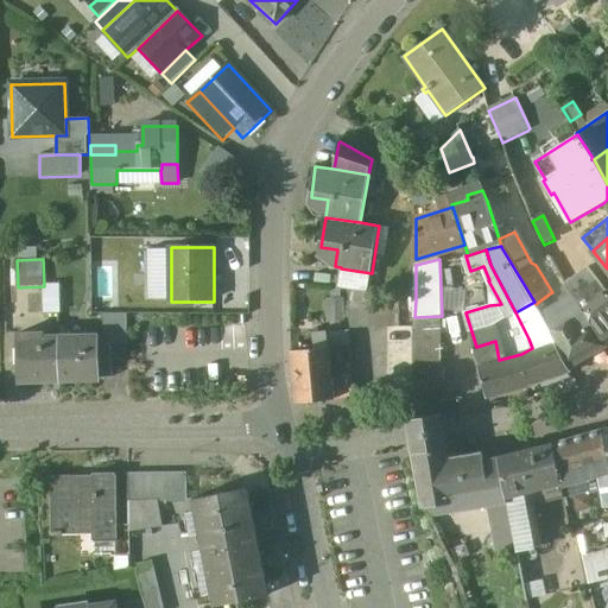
[(607,290),(589,266),(567,285),(568,286),(575,298),(582,310),(601,339),(602,339),(607,334),(607,290)]
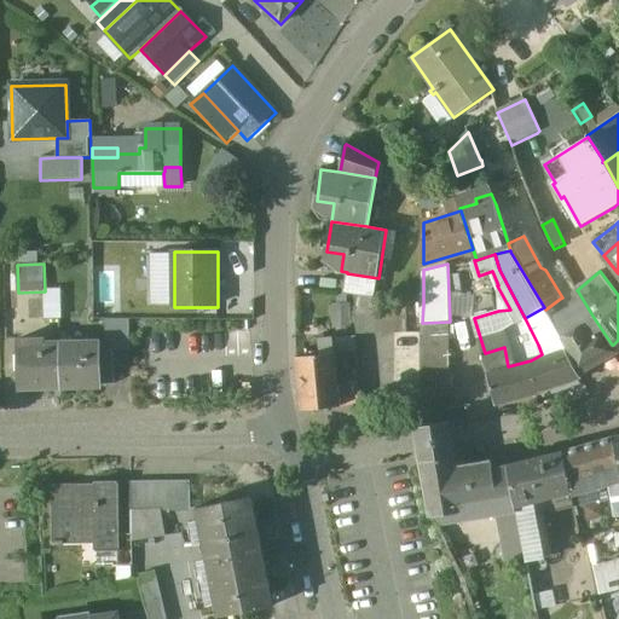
[(379,278),(347,273),(343,293),(375,298),(379,278)]
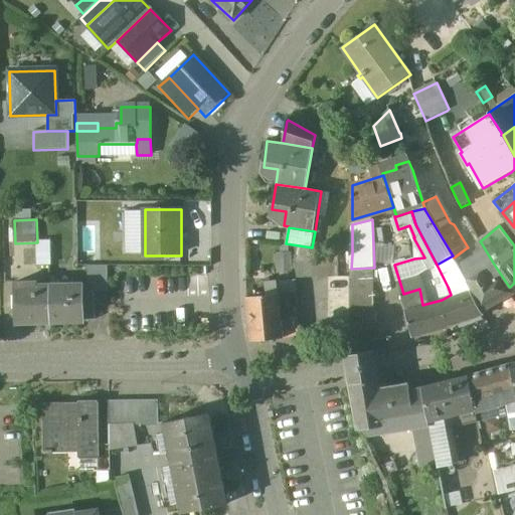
[(52,264),(51,238),(37,239),(38,264),(52,264)]
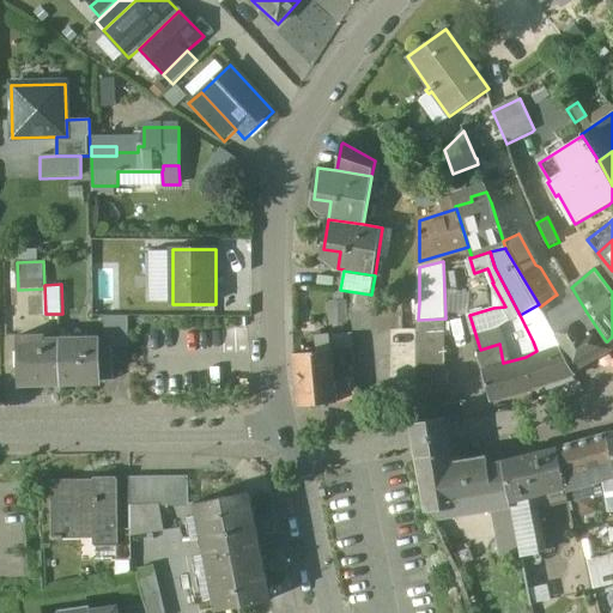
[(580,301),(572,289),(569,292),(574,301),(575,303),(580,301)]
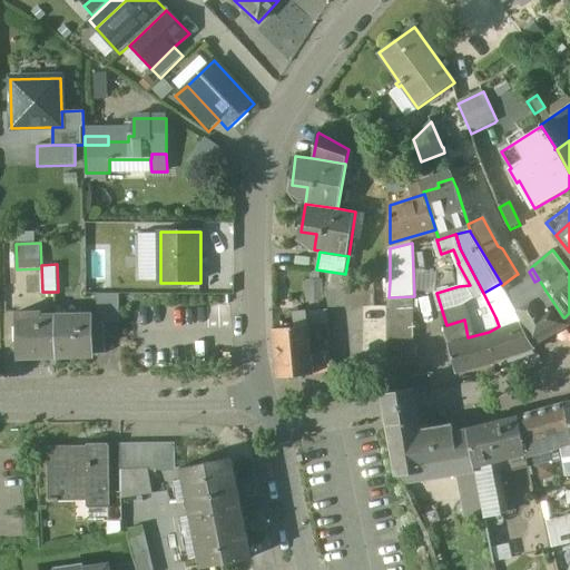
[(546,291),(539,279),(534,282),(533,279),(523,287),(516,275),(502,285),(516,307),(514,308),(533,344),(569,324),(564,317),(563,317),(546,291)]
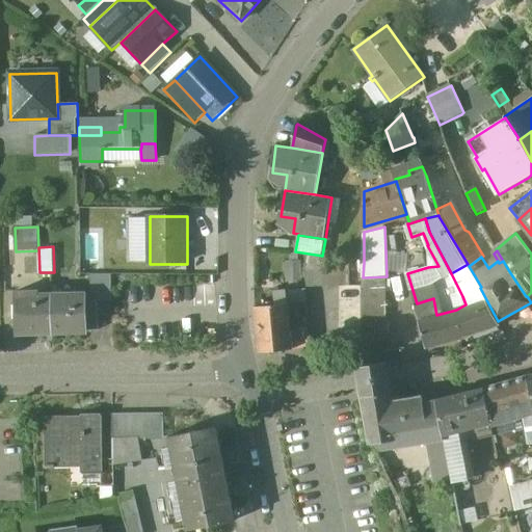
[(286,261),(286,276),(301,276),(301,260),(286,261)]
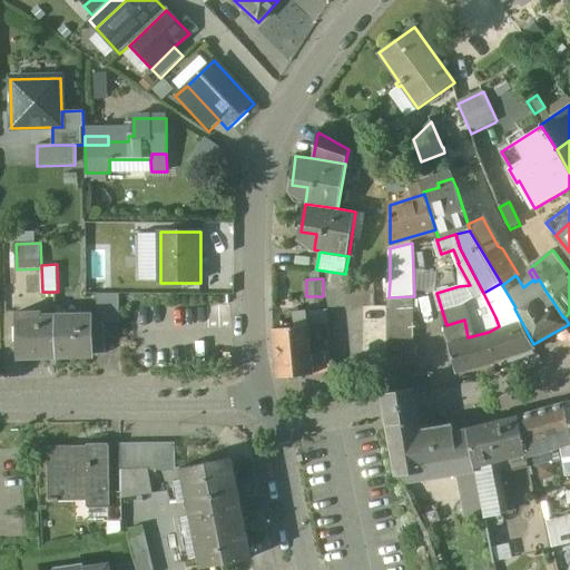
[(390,282),(363,283),(363,306),(389,306),(389,297),(390,282)]
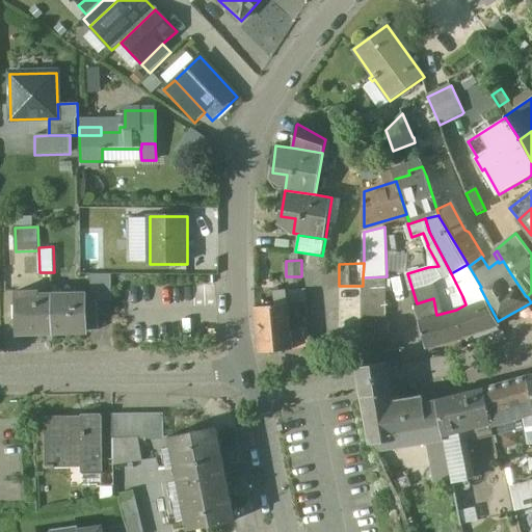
[(339,264),(307,264),(308,287),(339,286),(339,264)]
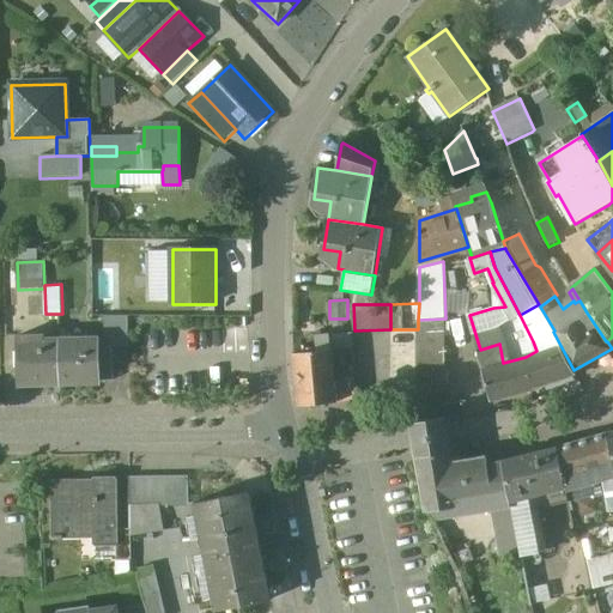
[(540,307),(539,304),(520,315),(533,341),(536,351),(526,357),(535,387),(575,372),(574,370),(553,332),(554,331),(540,307)]
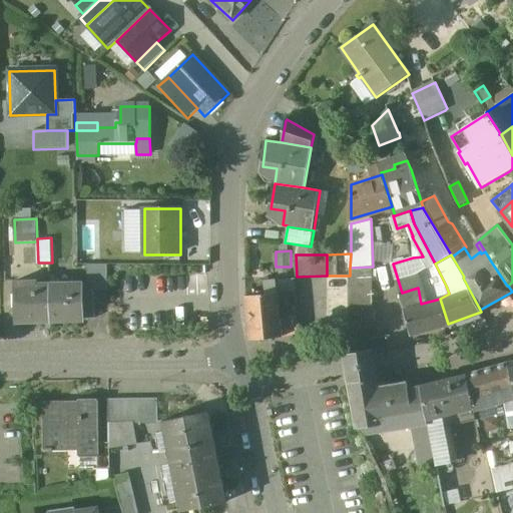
[(107,266),(95,266),(95,292),(107,292),(107,266)]
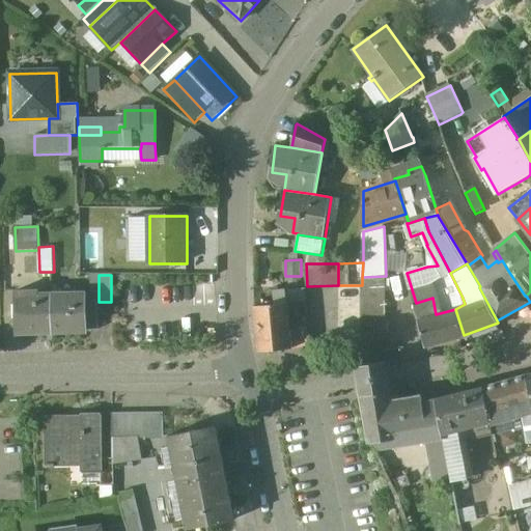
[(386,276),(362,277),(362,285),(362,343),(362,357),(387,353),(386,276)]
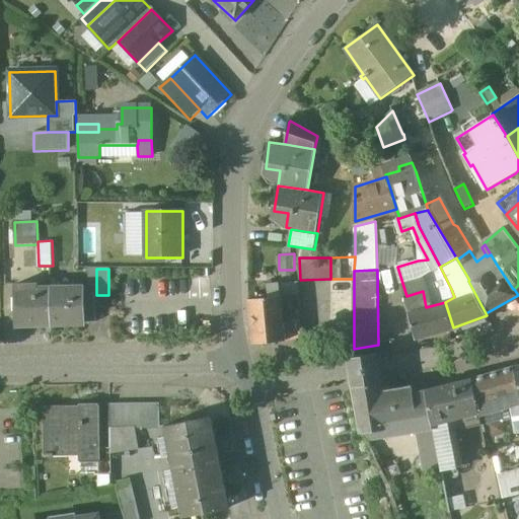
[(354,279),(330,279),(330,337),(354,336),(354,279)]
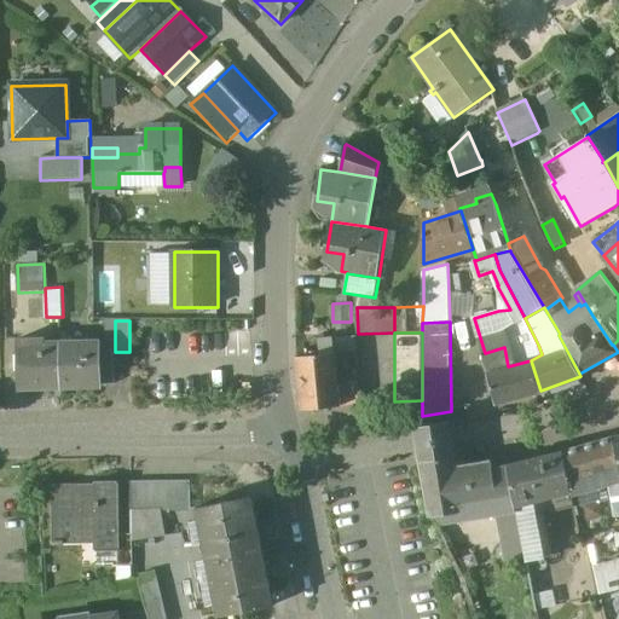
[(46,341),(18,342),(21,391),(62,389),(61,345),(46,346),(46,341)]
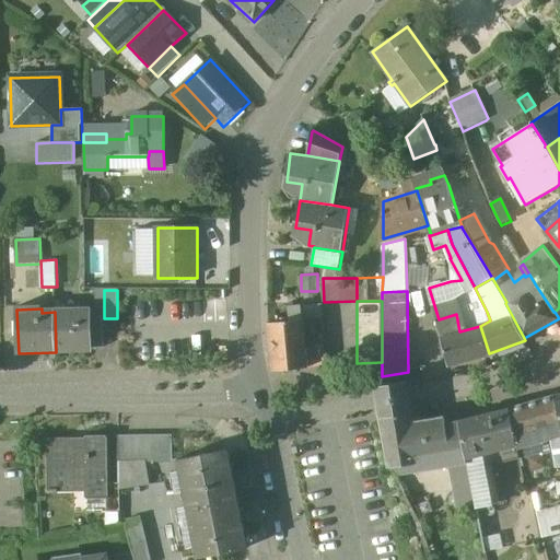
[(91,311),(55,312),(56,352),(92,350),(92,345),(91,317),(91,311)]
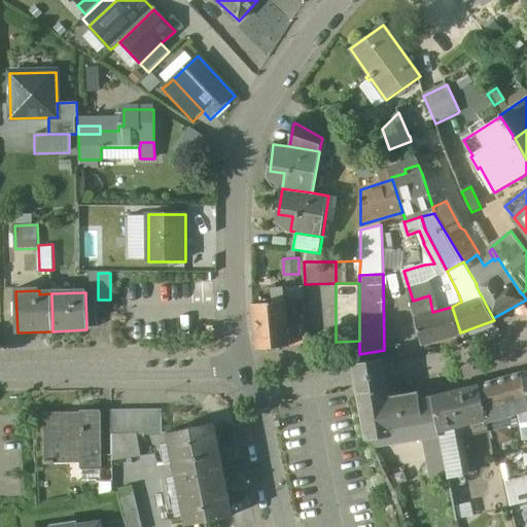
[(429,295),(413,301),(416,316),(432,312),(429,295)]
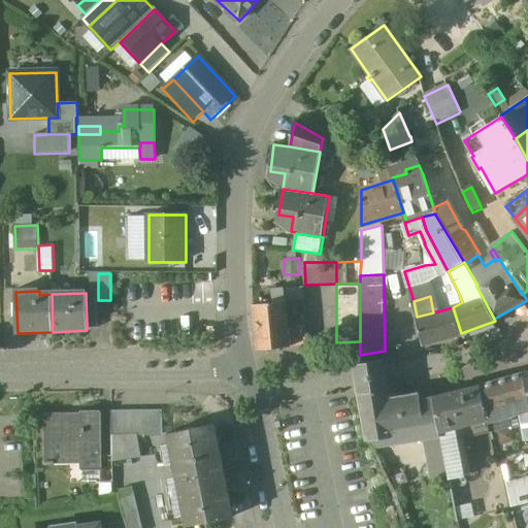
[(94,299),(86,299),(87,325),(95,325),(94,299)]
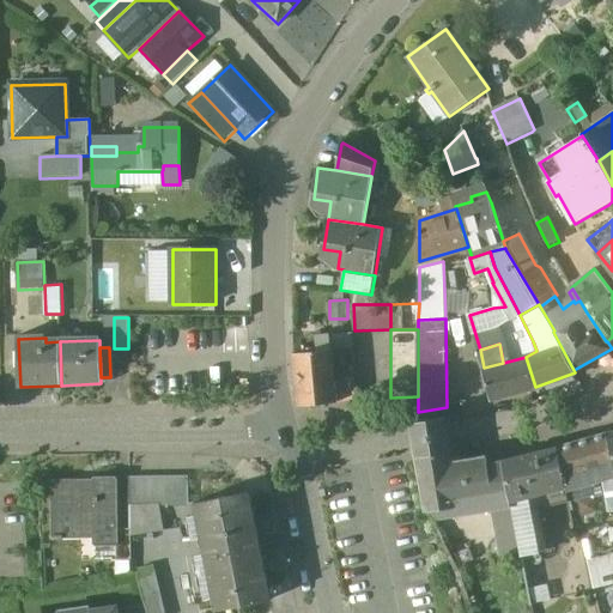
[(332,350),(293,354),(299,406),(338,402),(335,383),(332,350)]
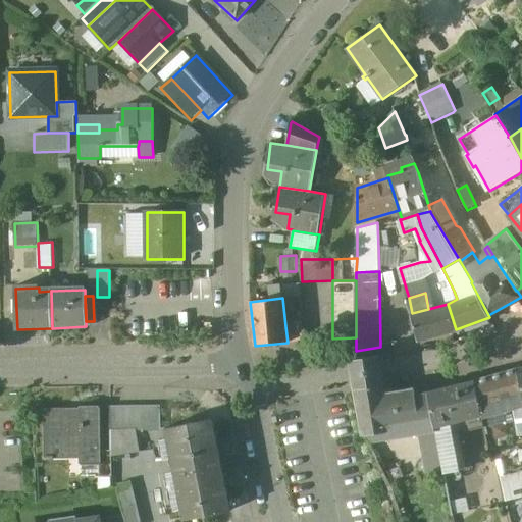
[(428,309),(412,313),(419,340),(456,329),(448,304),(428,309)]
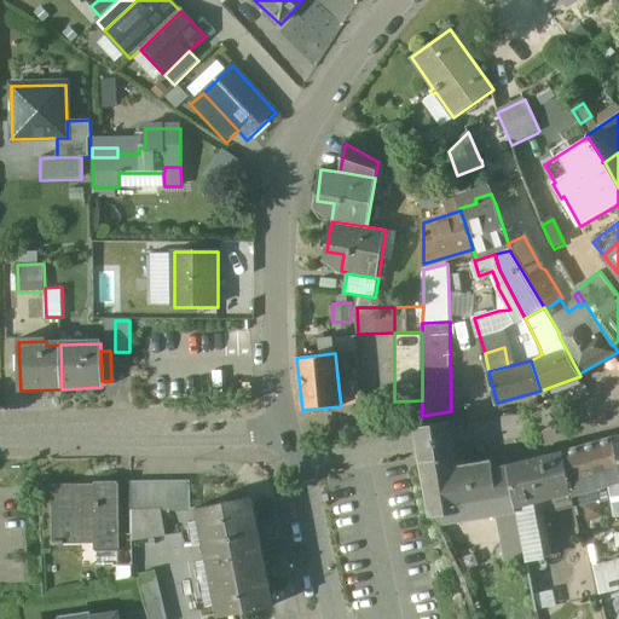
[(358,386),(339,387),(341,406),(359,405),(358,386)]
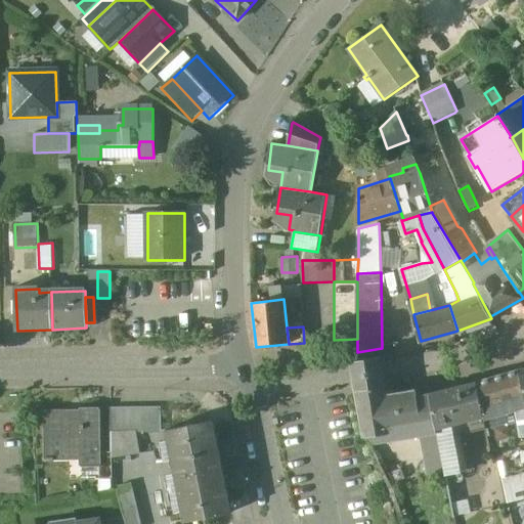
[(380,356),(351,361),(356,392),(385,387),(380,356)]
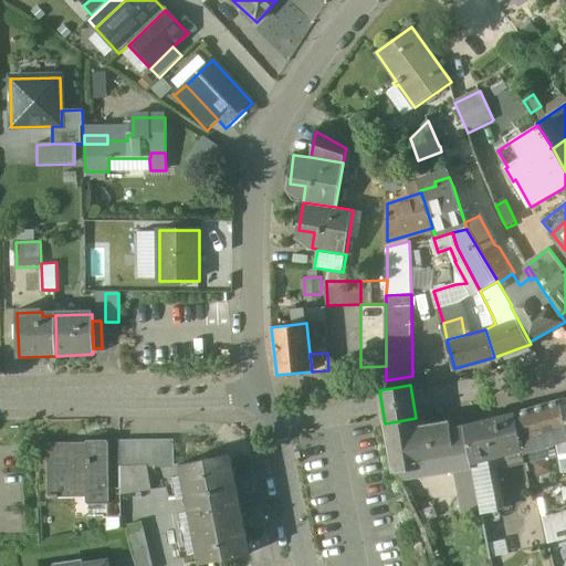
[(565,416),(563,400),(515,413),(523,451),(565,439),(565,416)]
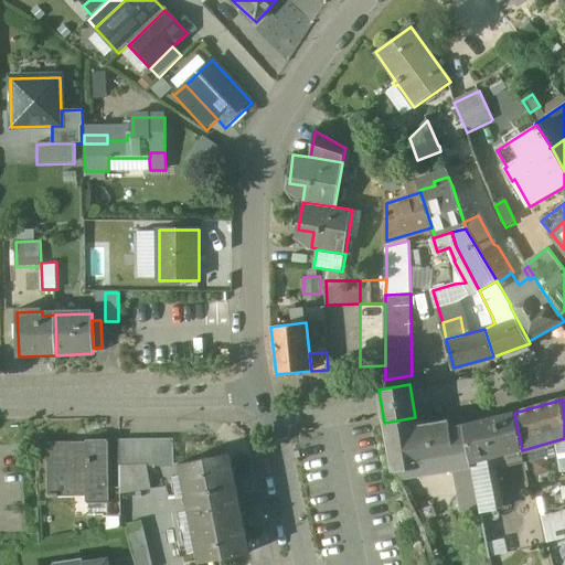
[(514,413),(464,425),(470,456),(471,460),(496,455),(522,450),(514,413)]
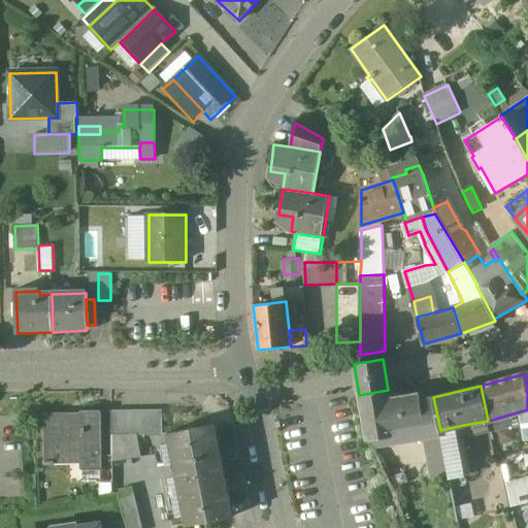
[(419,394),(389,398),(388,390),(359,395),(367,438),(439,426),(433,397),(420,400),(419,394)]
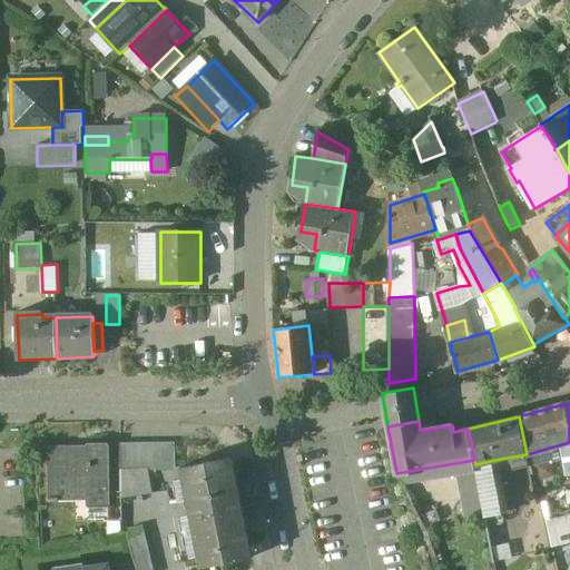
[(108,442),(87,442),(88,453),(76,453),(75,445),(49,445),(50,495),(48,495),(48,499),(59,499),(59,497),(76,497),(76,490),(88,490),(89,505),(107,505),(109,505),(109,490),(108,442)]
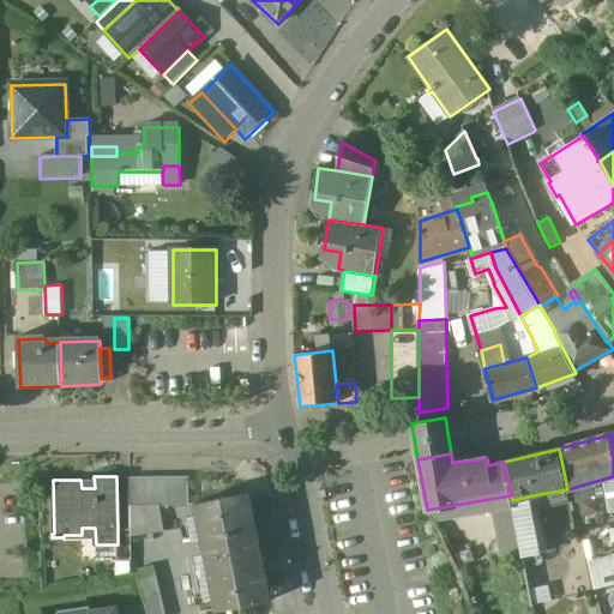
[(190,477),(130,477),(131,506),(190,503),(190,477)]
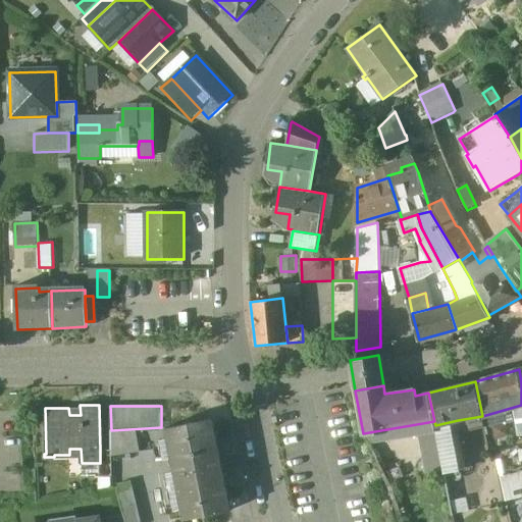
[(212,417),(165,426),(185,519),(230,510),(212,417)]
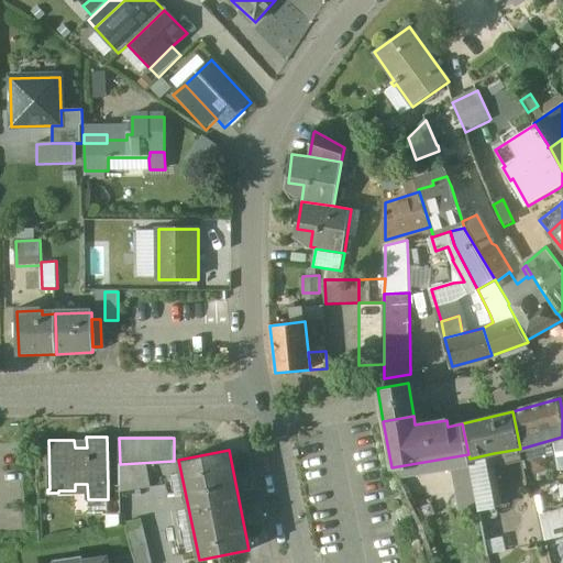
[(494,453),(470,459),(479,510),(505,505),(494,453)]
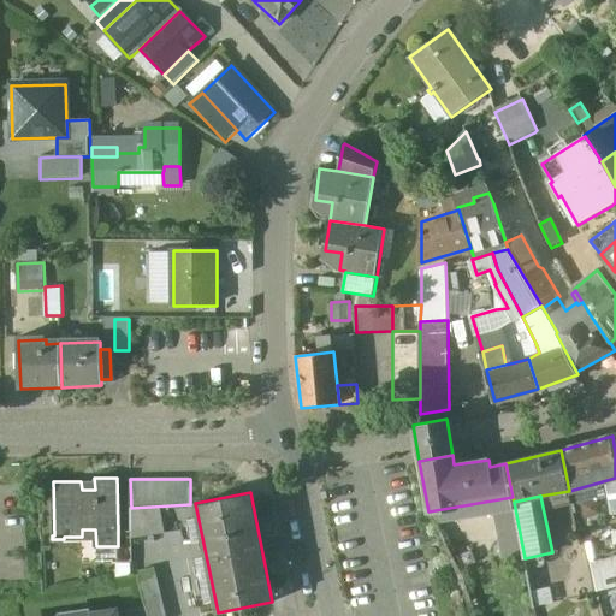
[(521,550),(516,527),(496,533),(502,555),(521,550)]
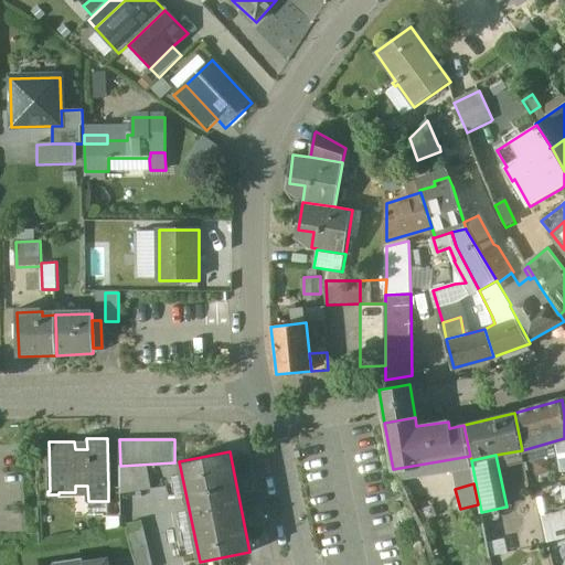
[(121,516),(120,486),(108,486),(108,501),(106,501),(107,515),(121,516)]
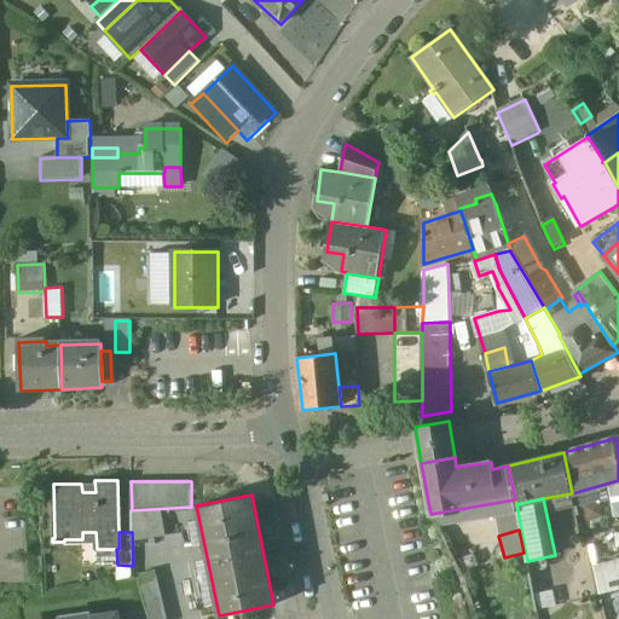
[(601,594),(618,589),(618,557),(594,565),(601,594)]
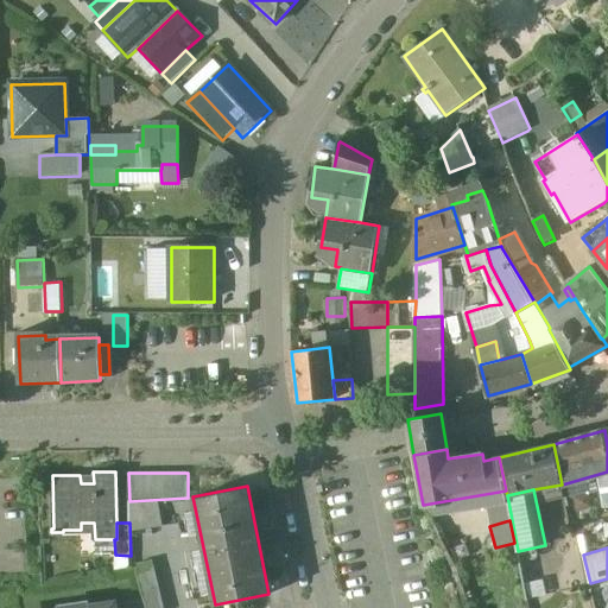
[(164,607),(153,558),(139,564),(139,576),(146,607),(164,607)]
